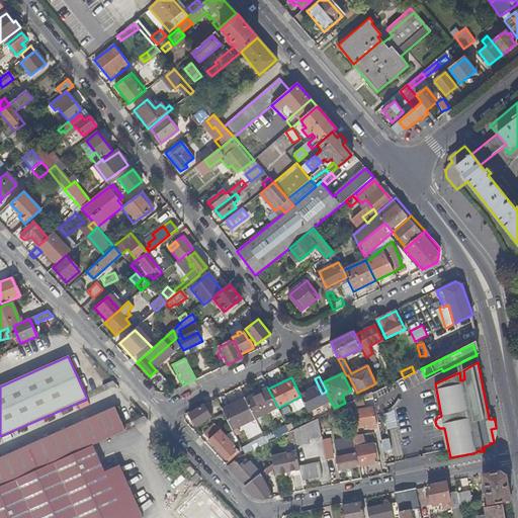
[(116,385),(112,380),(100,386),(104,391),(116,385)]
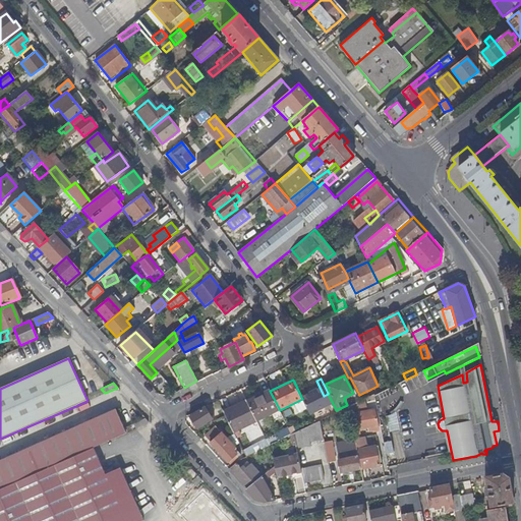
[(301,397),(302,399),(309,413),(325,406),(316,390),(301,397)]
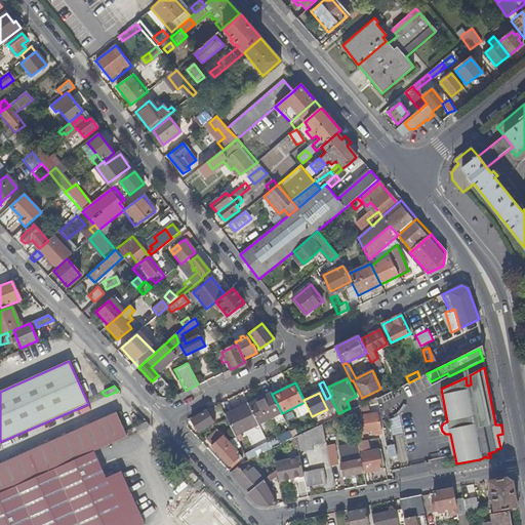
[(249,405),(258,425),(273,417),(275,419),(283,416),(282,413),(272,394),(249,405)]
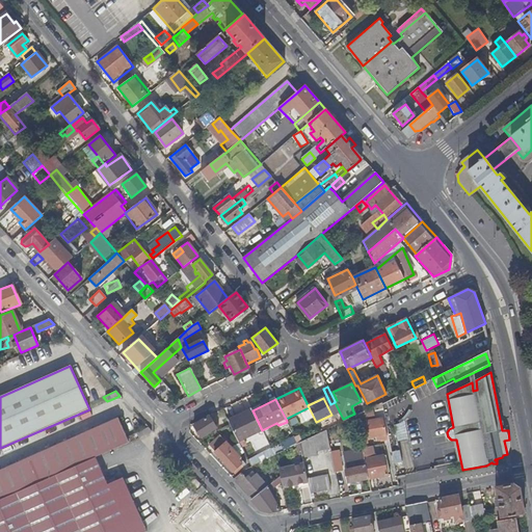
[(238,442),(262,430),(253,410),(229,422),(231,425),(238,442)]
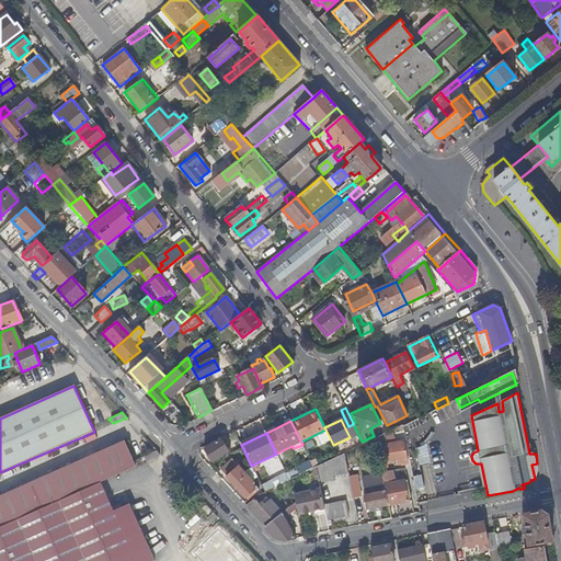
[(220,439),(205,448),(212,460),(228,451),(220,439)]
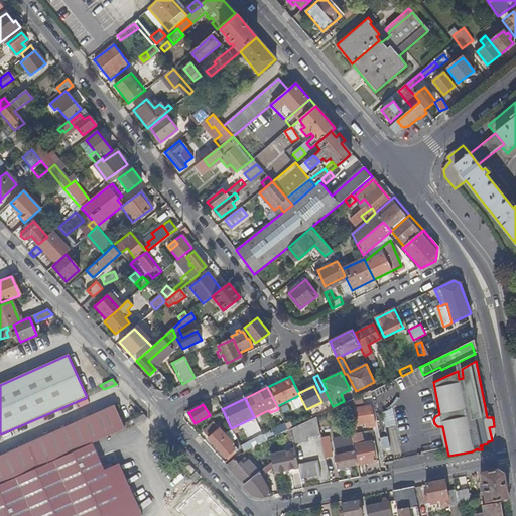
[(371,406),(362,407),(361,424),(374,421),(371,406)]
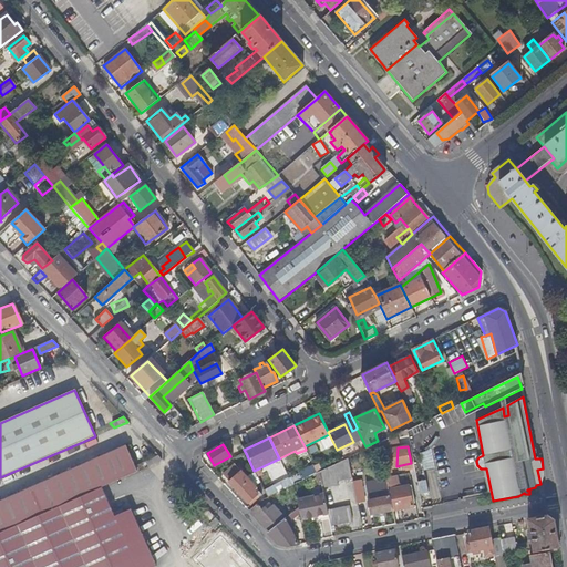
[(398,447),(381,451),(385,476),(392,475),(391,467),(397,466),(398,447)]
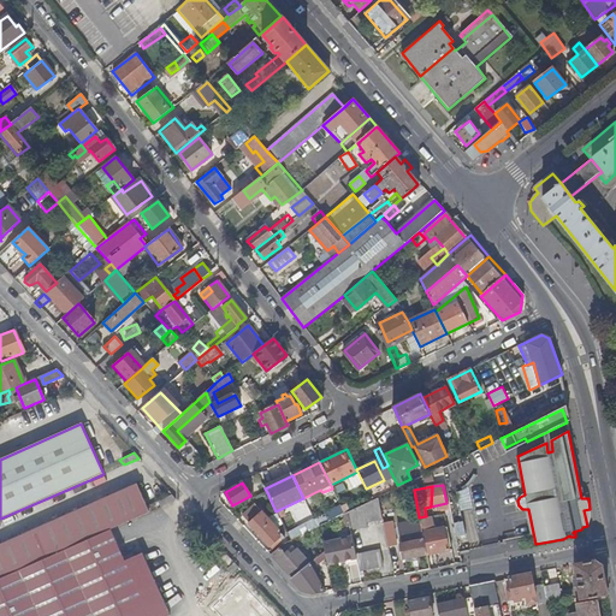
[(0,579),(110,531),(137,517),(124,487),(0,542),(0,579)]
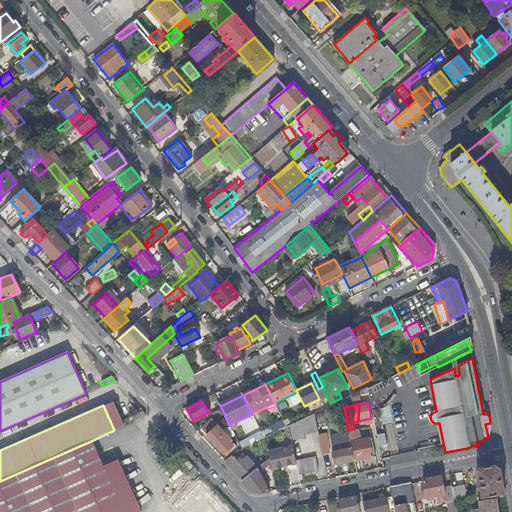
[(378,408),(384,433),(376,435),(379,451),(398,446),(388,406),(378,408)]
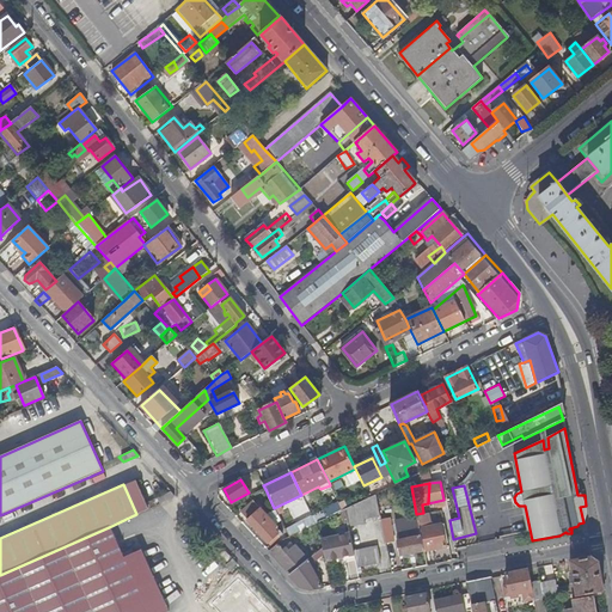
[(363,520),(380,516),(375,495),(369,499),(344,510),(348,527),(365,525),(363,520)]
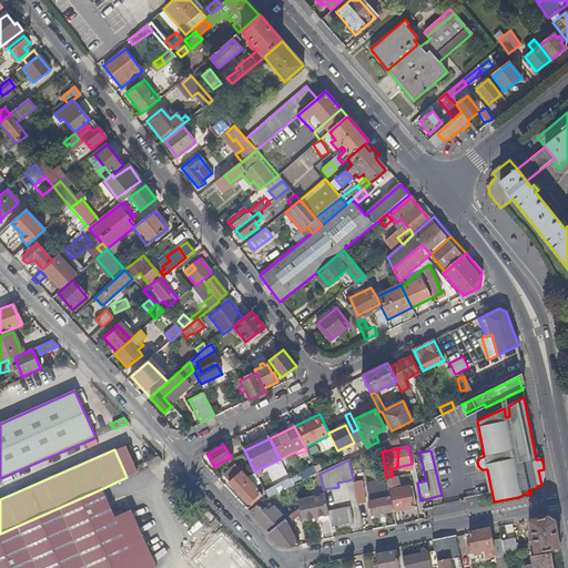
[(221,473),(252,506),(263,496),(233,463),(221,473)]
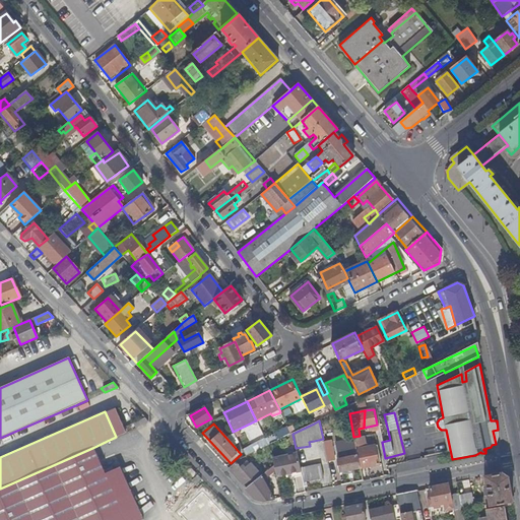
[(244,454),(277,443),(274,435),(242,447),(244,454)]
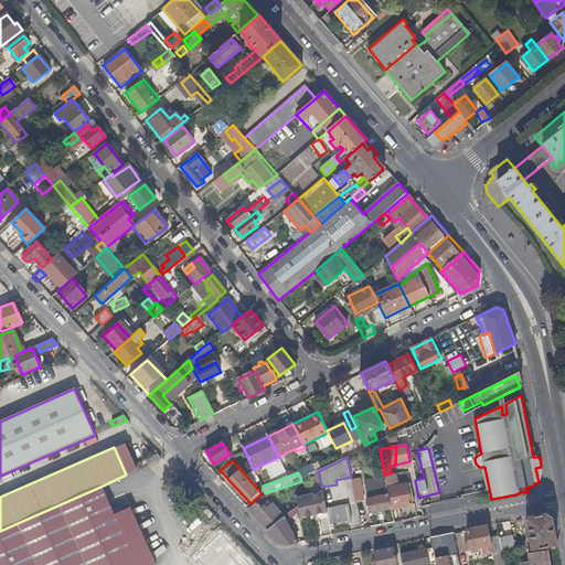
[(397,483),(406,481),(405,472),(396,473),(397,483)]
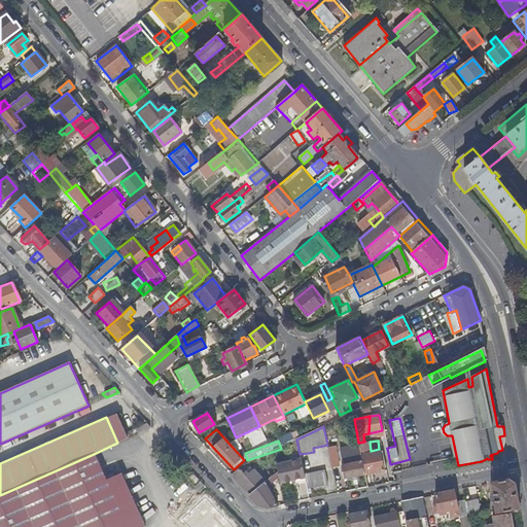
[(383,466),(385,466),(382,451),(370,453),(367,442),(364,442),(358,443),(360,455),(364,475),(383,470),(383,466)]
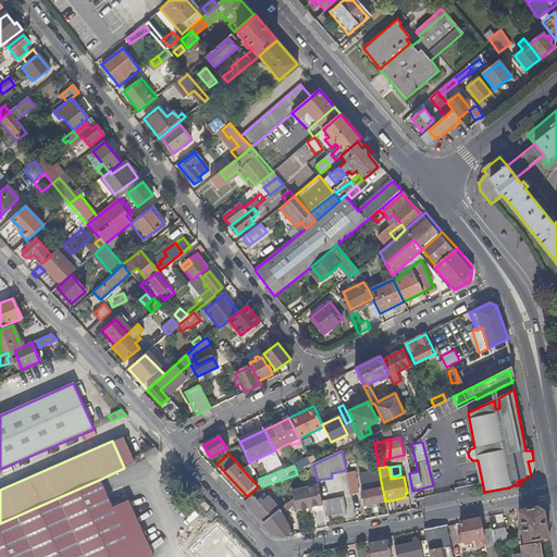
[(347,474),(350,494),(358,493),(355,473),(347,474)]
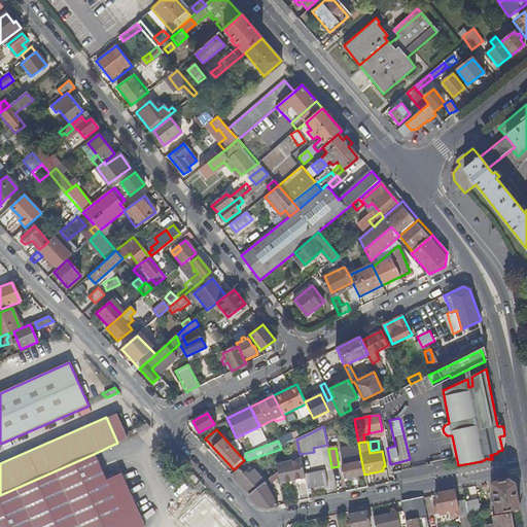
[(106,480),(94,454),(0,495),(0,526),(142,526),(143,526),(119,473),(106,480)]
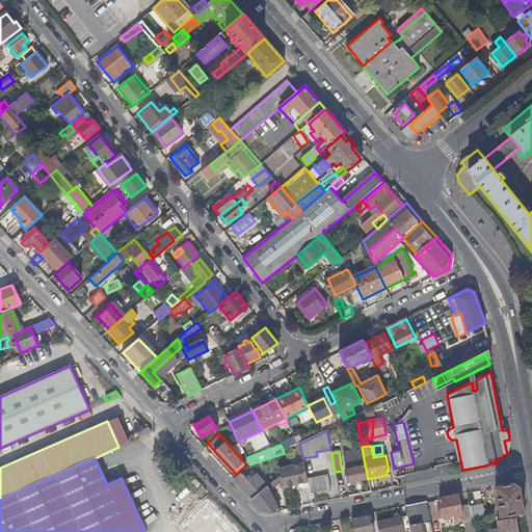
[(347,483),(368,479),(364,459),(345,463),(347,473),(345,473),(347,483)]
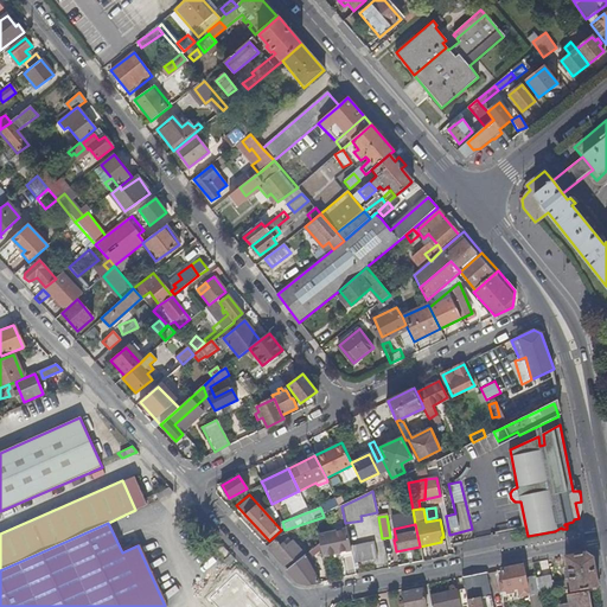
[(318,551),(319,550),(321,558),(349,551),(343,529),(314,535),(318,551)]
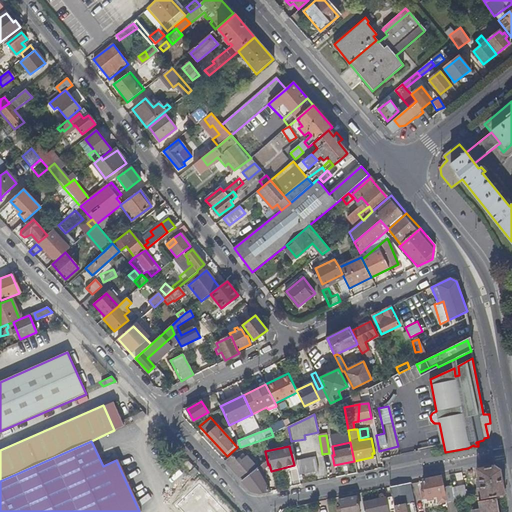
[(242,480),(258,468),(245,455),(240,459),(238,457),(236,459),(233,455),(226,461),(242,480)]
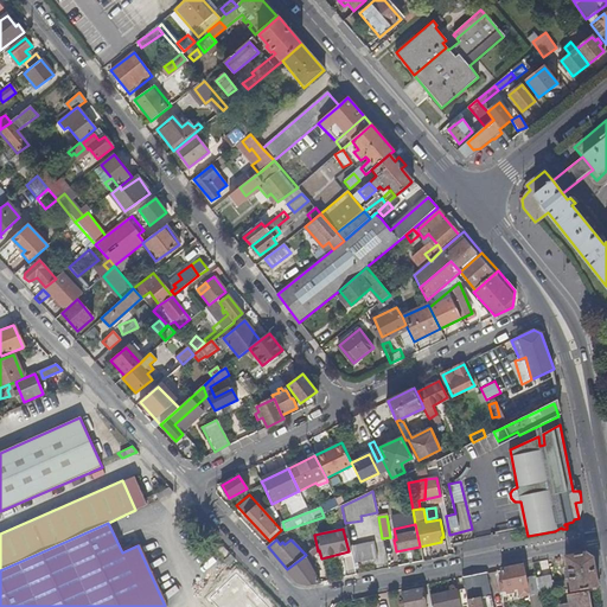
[(351,548),(355,563),(377,560),(375,543),(351,548)]
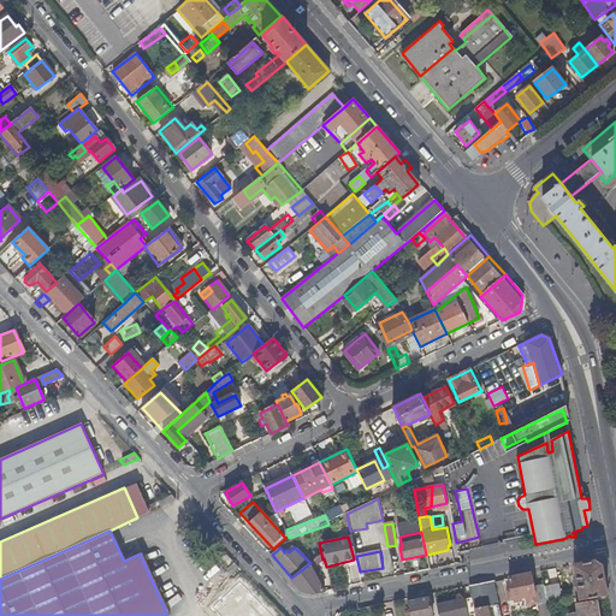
[(594,561),(574,564),(576,578),(573,579),(574,587),(578,587),(580,598),(575,598),(578,615),(598,615),(596,600),(581,603),(580,599),(594,597),(608,594),(603,567),(594,561)]
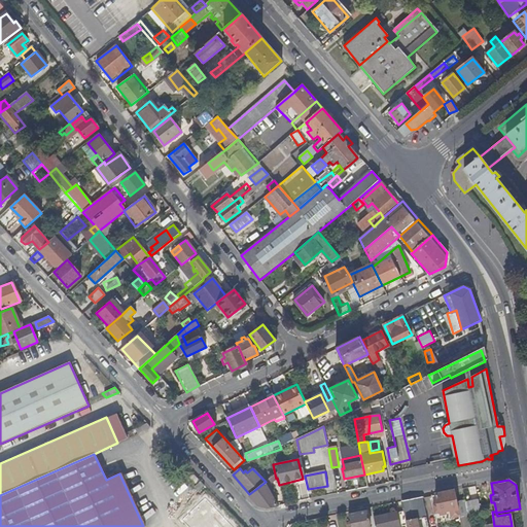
[(269,507),(277,505),(266,482),(249,494),(258,505),(269,507)]
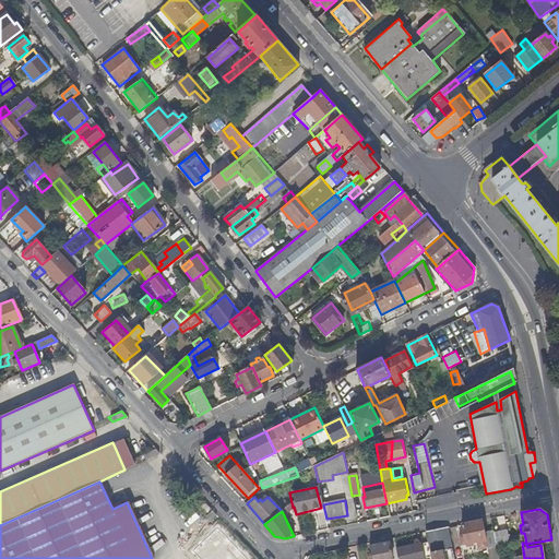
[(482,521),(462,524),(466,544),(486,540),(485,533),(482,521)]
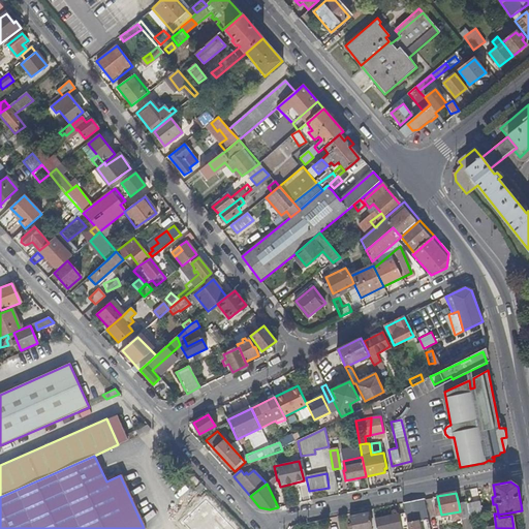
[(424,499),(403,503),(405,514),(407,524),(408,528),(419,528),(418,522),(428,520),(424,499)]
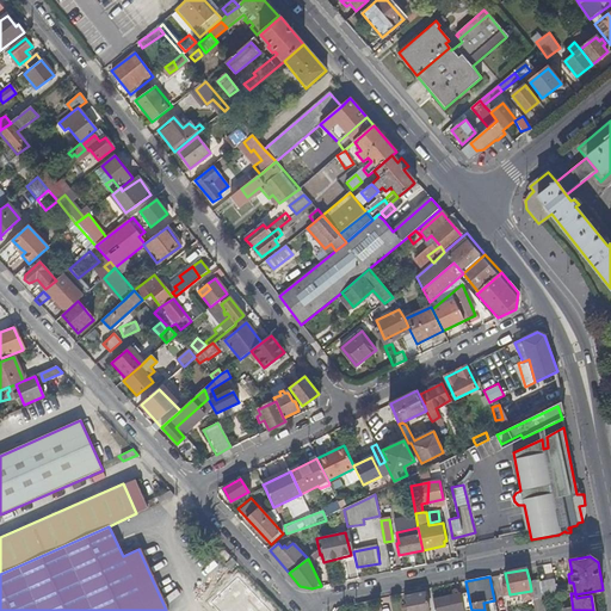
[(539,582),(541,591),(556,587),(554,579),(539,582)]
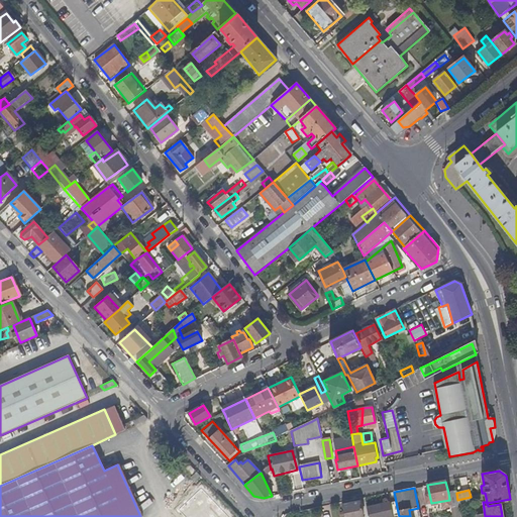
[(448,493),(449,500),(451,508),(459,506),(457,500),(456,493),(455,492),(448,493)]
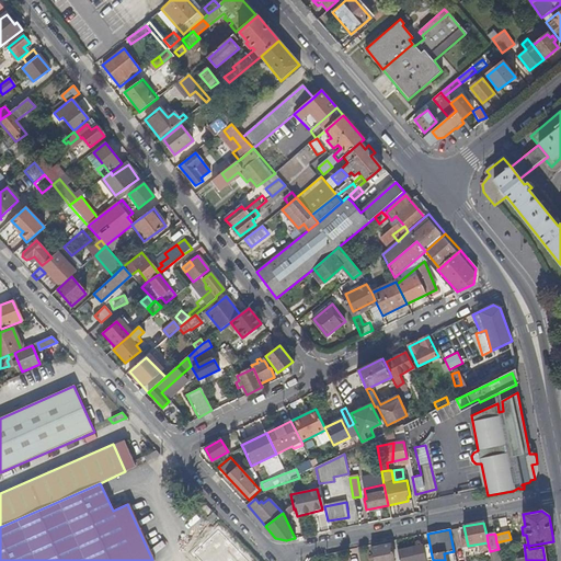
[(511,539),(513,547),(524,545),(523,537),(511,539)]
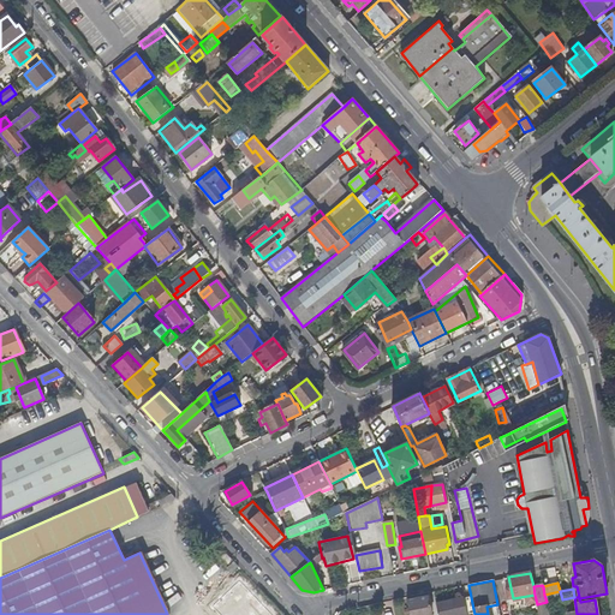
[(544,595),(547,602),(562,599),(560,591),(544,595)]
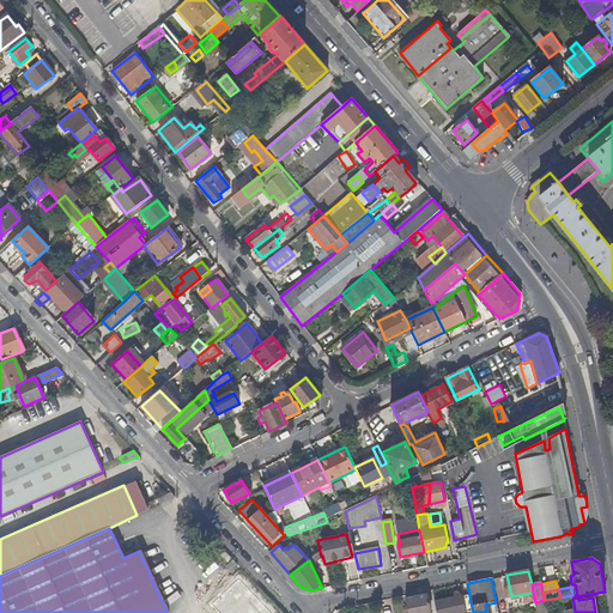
[(469,595),(434,604),(435,612),(465,612),(463,610),(472,607),(469,595)]
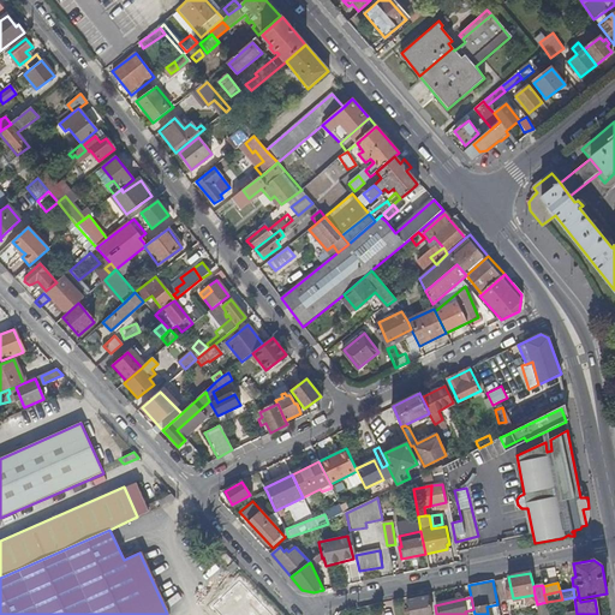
[(430,614),(428,598),(407,602),(410,614),(430,614)]
